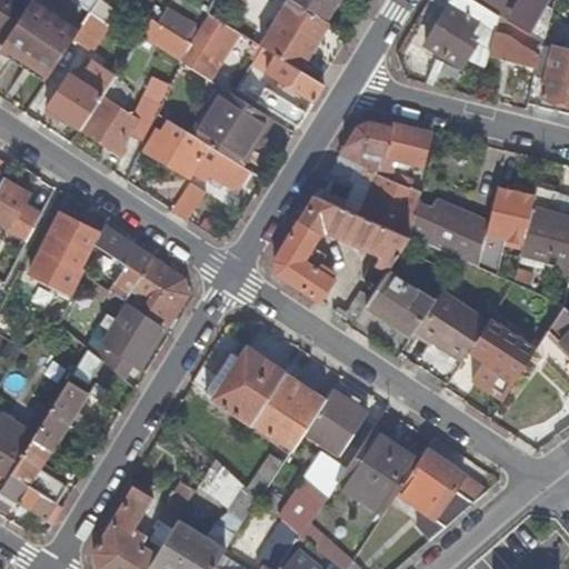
[(32,0),(0,0),(0,45),(2,46),(32,0)]
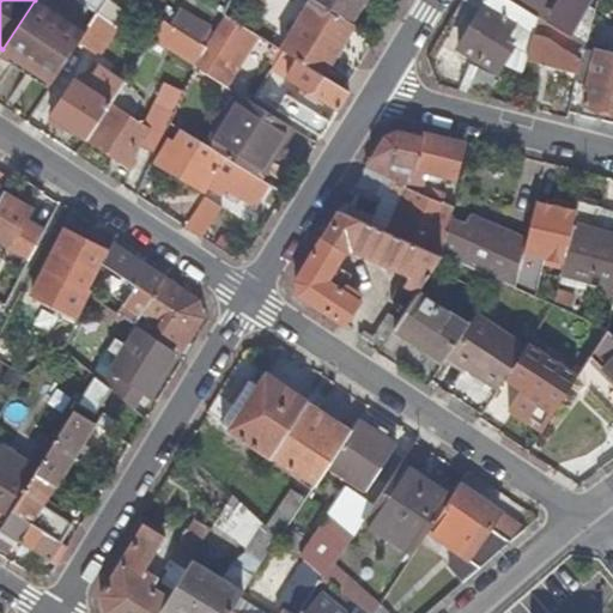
[(86,31),(38,0),(35,0),(2,49),(52,83),(80,40),(86,31)]
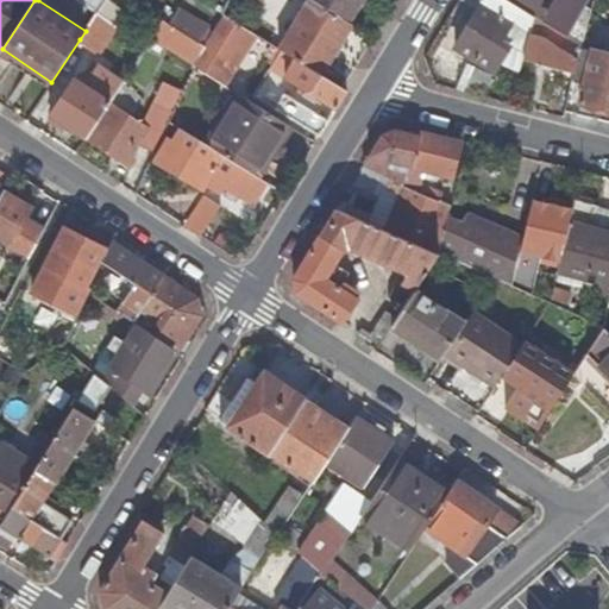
[(70,0),(92,14),(101,0),(70,0)]
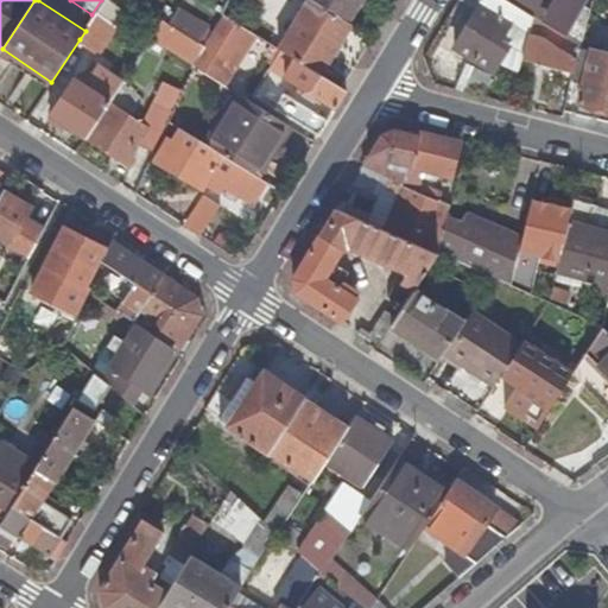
[(122,10),(107,0),(105,0),(86,31),(80,39),(101,54),(119,26),(114,23),(122,10)]
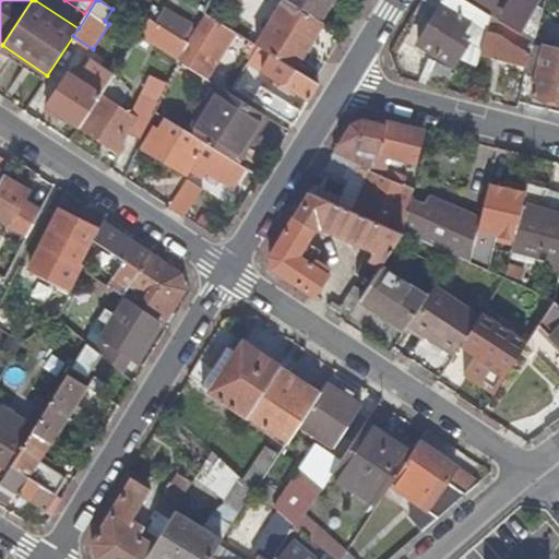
[(294,70),(323,24),(319,21),(285,0),(283,0),(256,46),(257,47),(271,56),(294,70)]
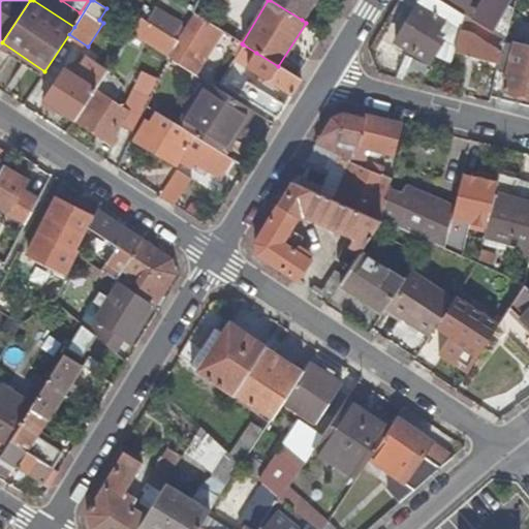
[(270,0),(302,20),(314,0),(270,0)]
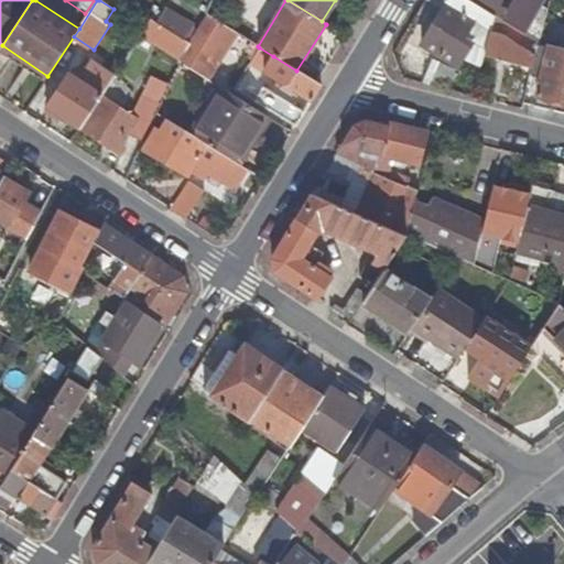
[(489,31),(494,15),(468,0),(447,0),(421,44),(445,58),(432,79),(446,88),(458,67),(473,44),(466,39),(476,23),(489,31)]
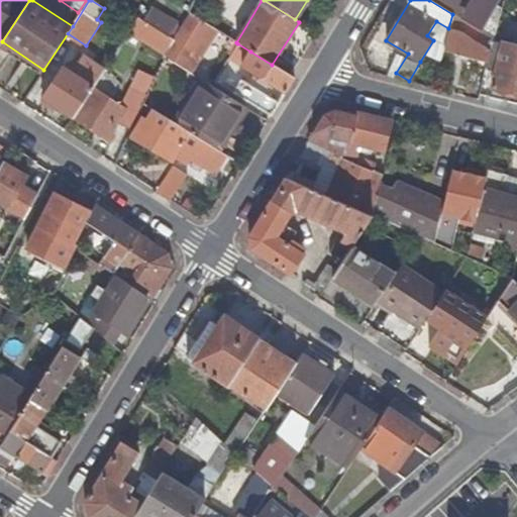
[(475,0),(468,13),(464,11),(462,14),(458,11),(464,1),(463,0),(429,0),(452,14),(480,30),(494,38),(501,7),(496,5),(499,0),(475,0)]
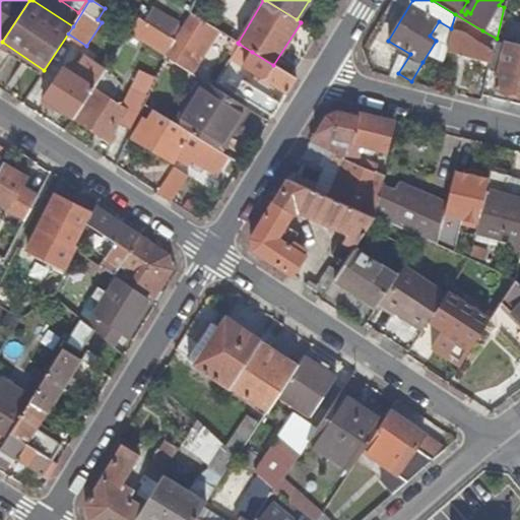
[(477,0),(473,0),(467,11),(470,13),(477,0)]
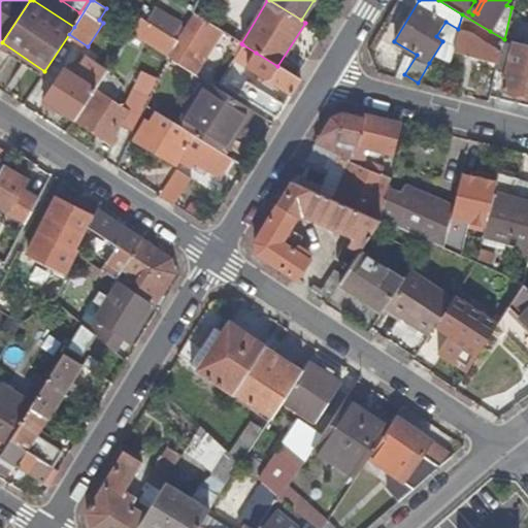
[(153,7),(143,21),(171,37),(179,24),(153,7)]
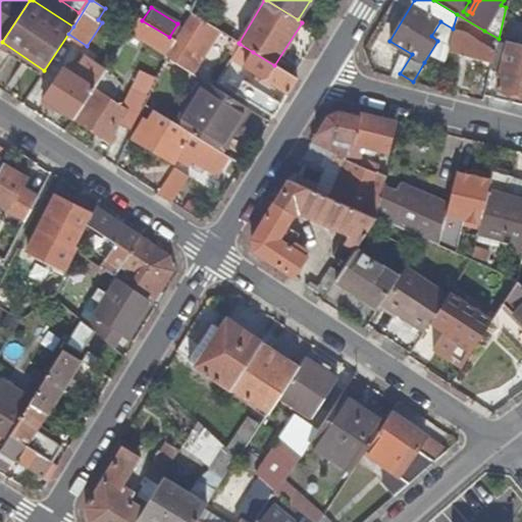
[(190,41),(180,35),(168,54),(166,58),(175,63),(178,59),(194,68),(218,31),(193,14),(184,31),(193,36),(190,41)]
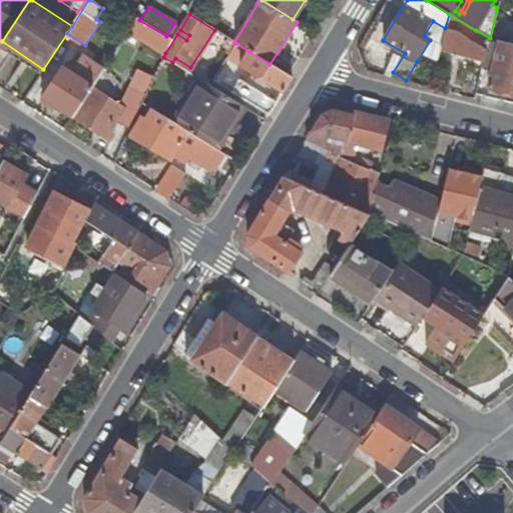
[(472,37),(476,30),(449,14),(445,28),(440,49),(476,58),(481,39),(472,37)]
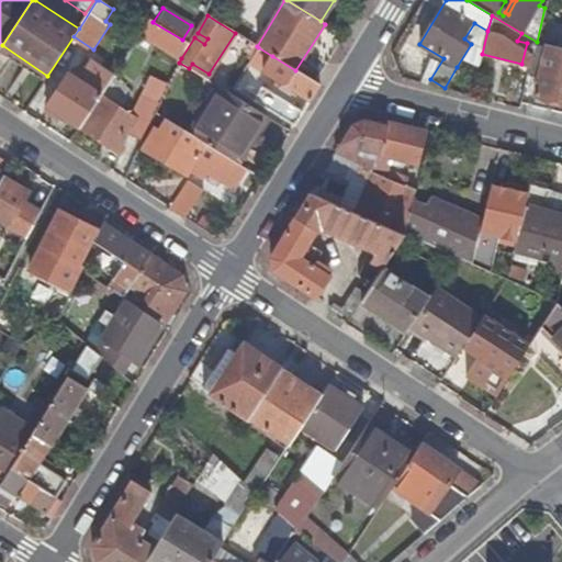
[(142,34),(181,58),(188,44),(182,40),(153,22),(150,21),(142,34)]
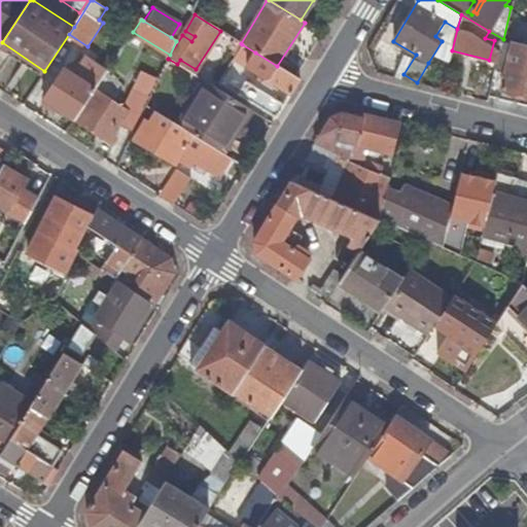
[(195,36),(185,31),(182,35),(191,41),(195,36)]
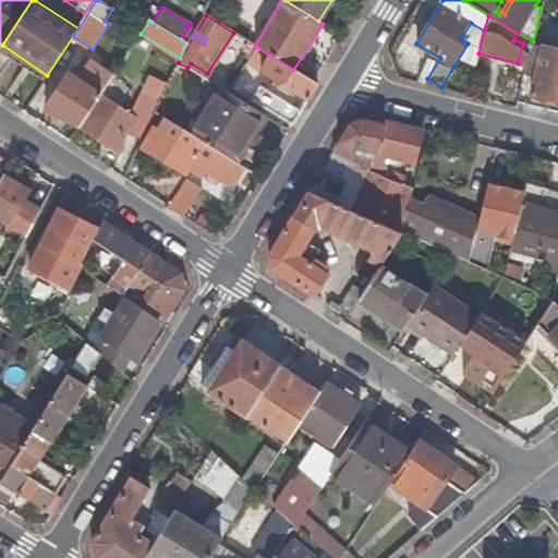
[(530,95),(557,101),(557,51),(532,45),(524,74),(535,76),(530,95)]
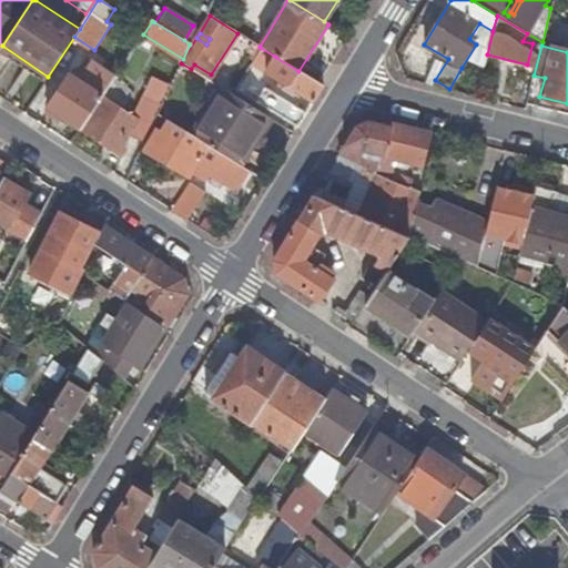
[(266,72),(313,102),(323,85),(316,82),(298,71),(275,57),(266,72)]
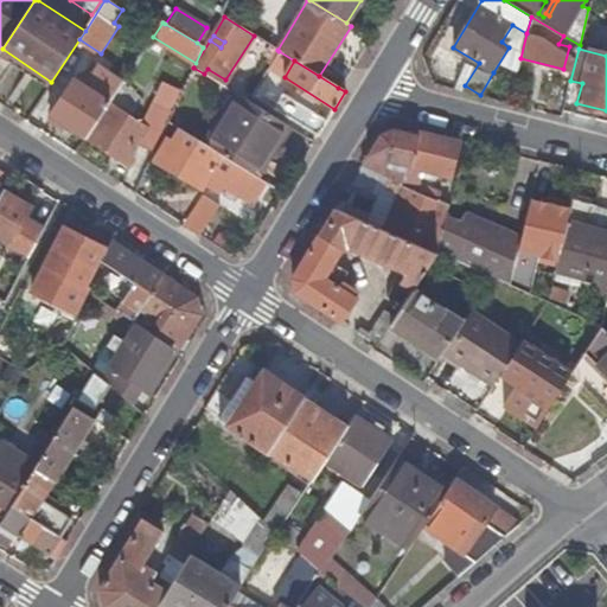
[(204,74),(193,68),(179,98),(177,103),(176,104),(187,110),(183,119),(172,113),(168,121),(176,126),(180,129),(200,141),(212,122),(199,113),(217,82),(204,74)]
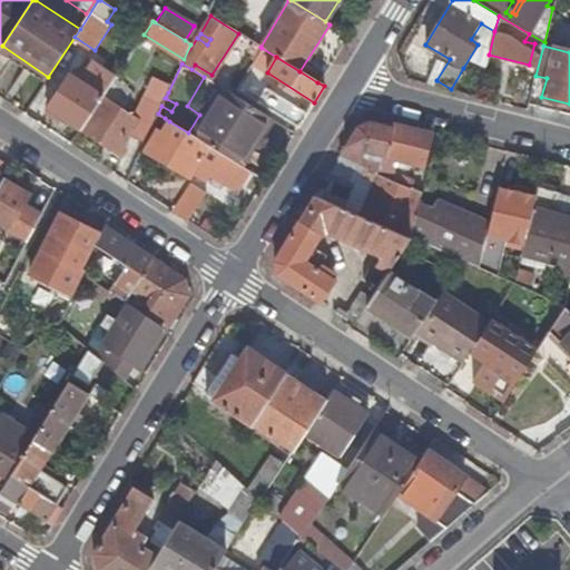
[(82,82),(102,96),(112,81),(92,68),(82,82)]
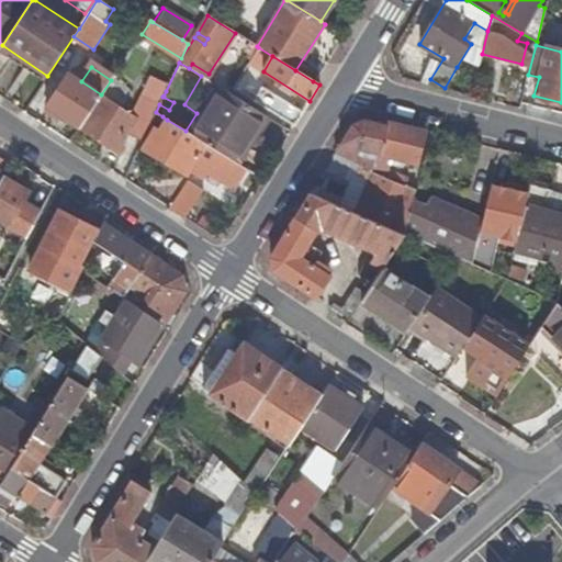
[(101,94),(81,81),(68,74),(47,105),(79,127),(101,94)]
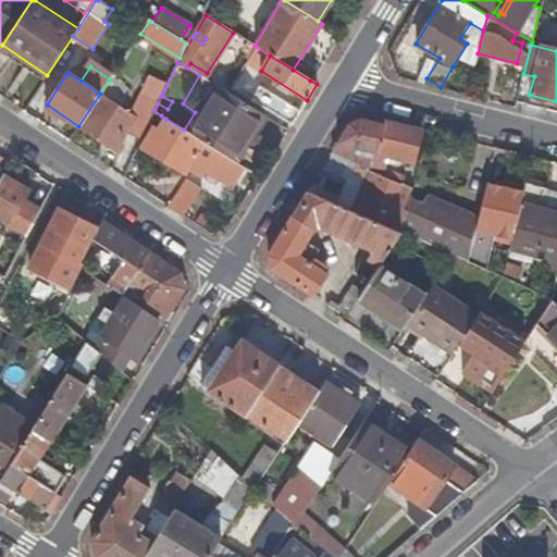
[(145,88),(161,96),(162,95),(164,90),(147,82),(145,88)]
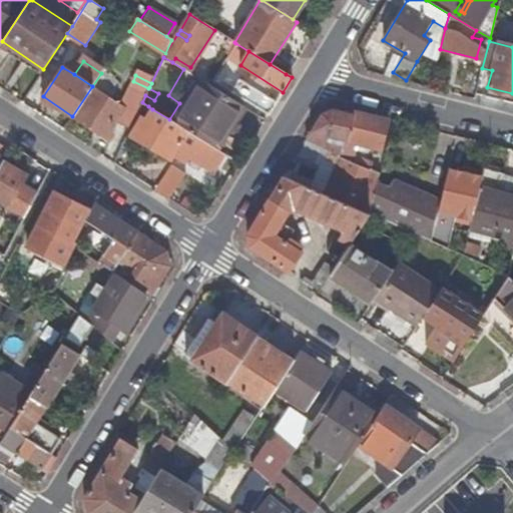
[(148,88),(133,81),(121,104),(96,88),(76,118),(108,139),(113,132),(108,129),(116,116),(131,125),(140,107),(142,102),(145,95),(148,88)]
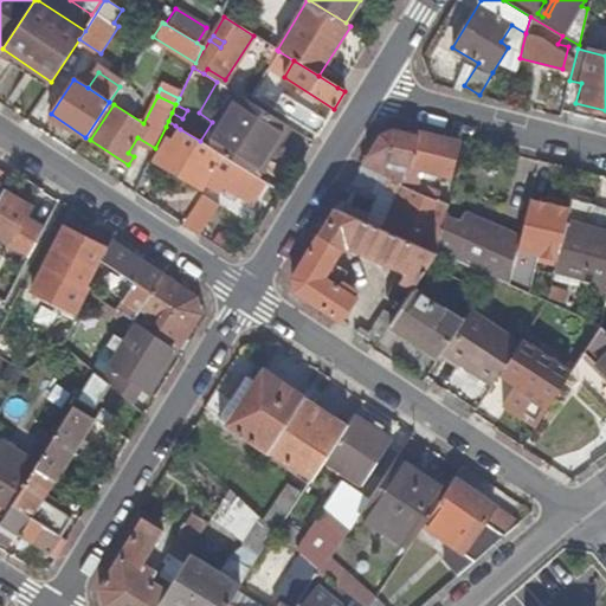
[(283,123),(239,96),(208,147),(216,152),(252,174),(283,123)]
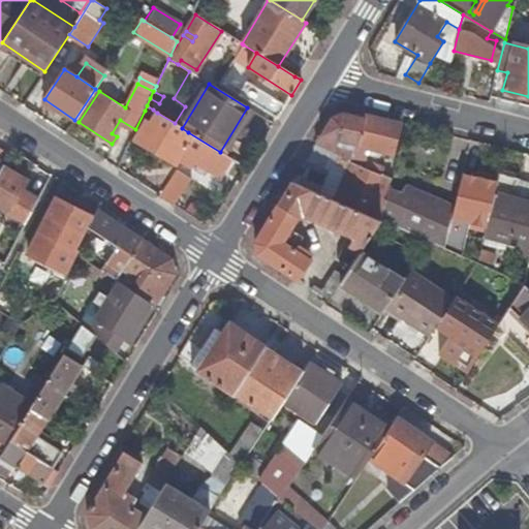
[(258,88),(249,102),(272,116),(281,102),(258,88)]
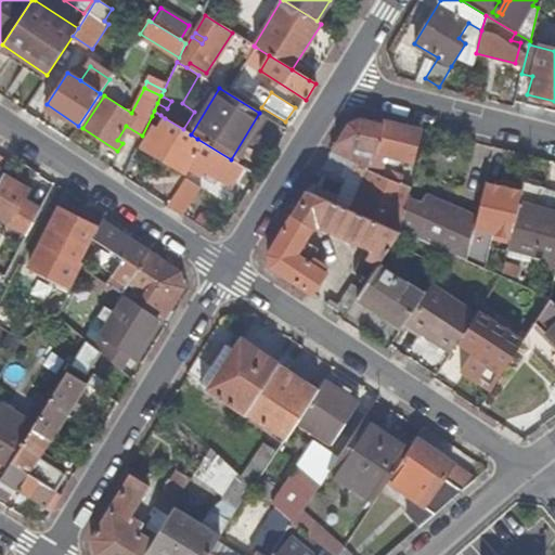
[(191,150),(197,139),(191,134),(183,129),(165,118),(157,129),(153,127),(140,147),(184,173),(185,171),(191,175),(197,163),(192,159),(196,153),(191,150)]
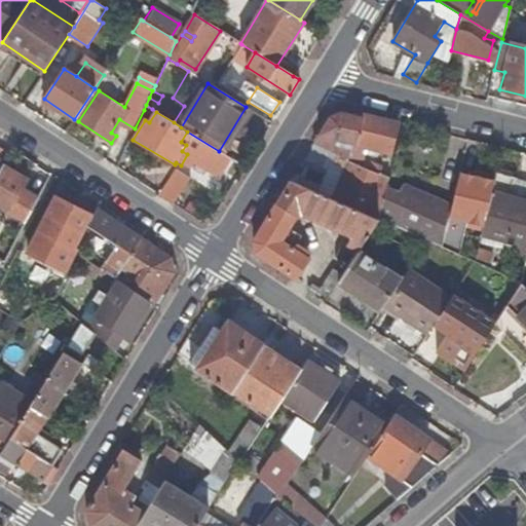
[(398,124),(364,114),(362,118),(339,113),(329,118),(314,143),(341,155),(340,157),(388,179),(390,172),(365,158),(367,152),(377,155),(379,151),(390,154),(398,124)]
